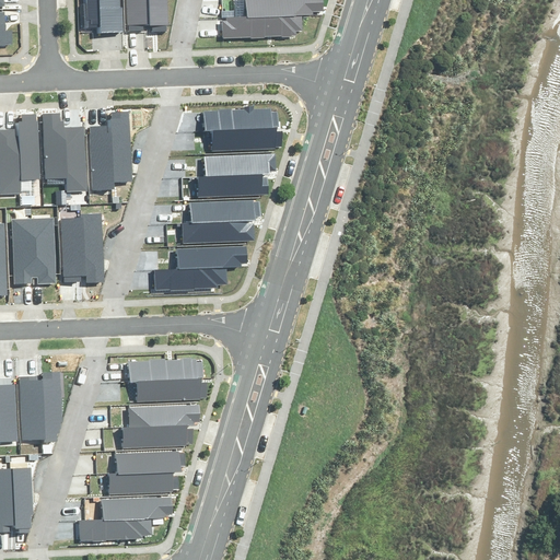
[(120,0),(83,0),(85,20),(89,20),(89,23),(96,23),(96,33),(123,32),(120,0)]
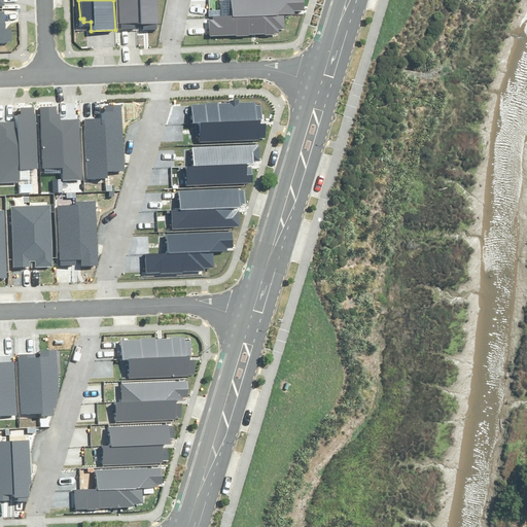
[(117,0),(119,30),(138,29),(138,24),(136,0),(117,0)]
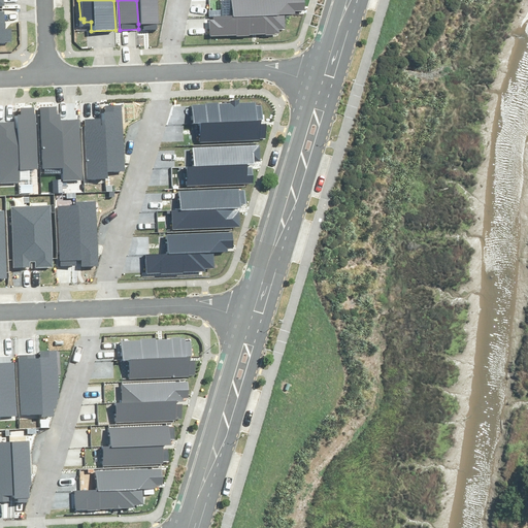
[(136,0),(138,24),(157,24),(156,0),(136,0)]
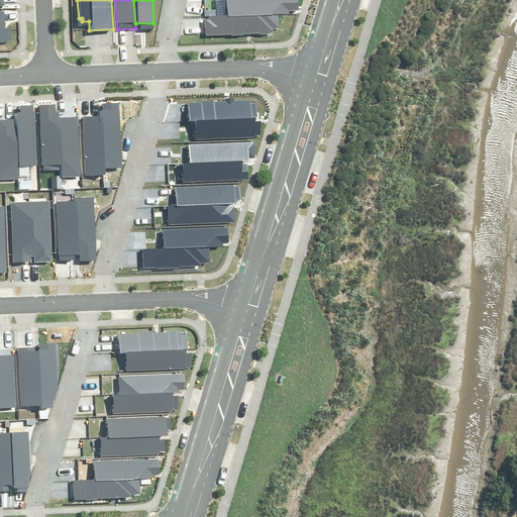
[(225,0),(225,14),(277,12),(287,12),(287,8),(295,8),(294,0),(225,0)]
